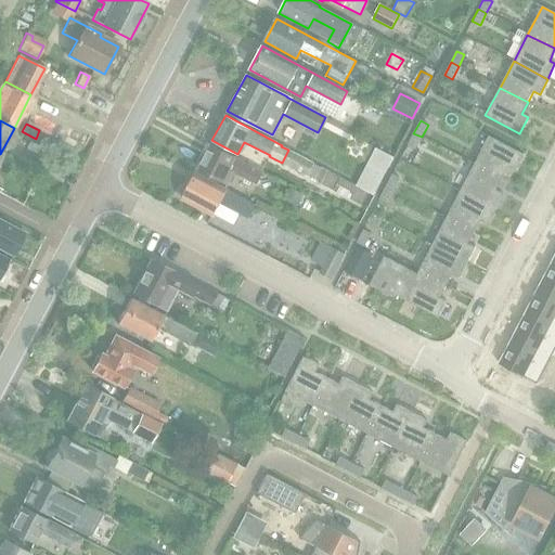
[(415,149),(422,137),(413,133),(408,144),(415,149)]
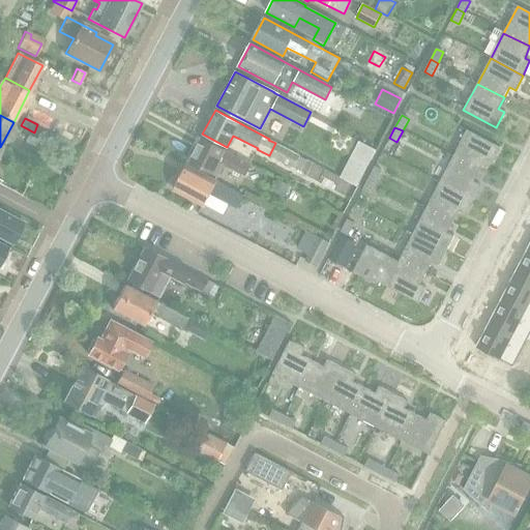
[(377,147),(383,137),(369,129),(363,140),(377,147)]
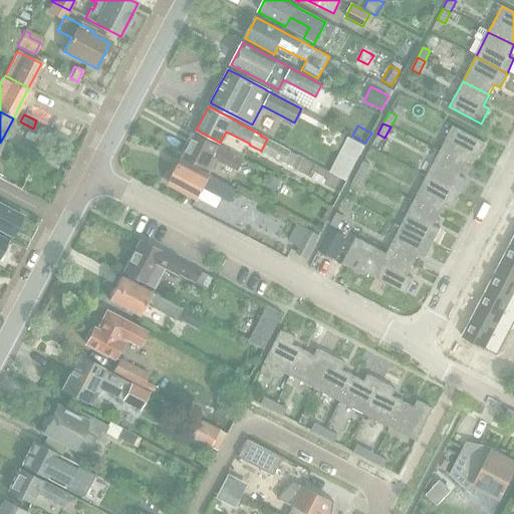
[(439,153),(464,166),(470,155),(477,158),(484,144),(453,126),(439,153)]
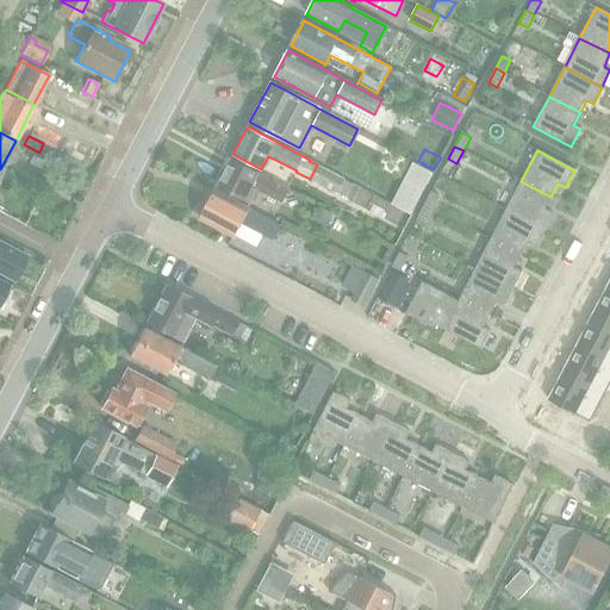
[(281,203),(288,190),(231,159),(217,185),(249,203),(256,190),(281,203)]
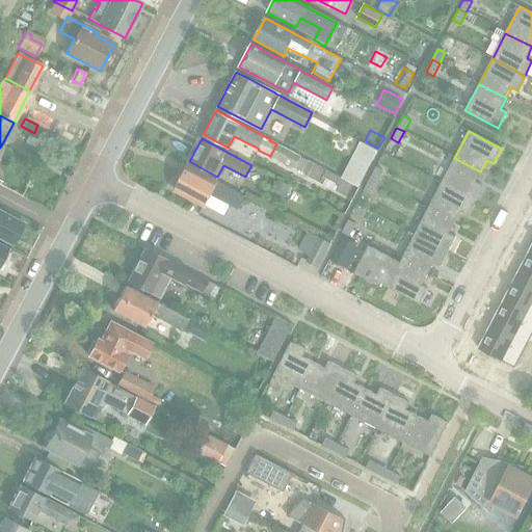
[(276,143),(270,156),(271,156),(294,168),(300,156),(277,144),(276,143)]
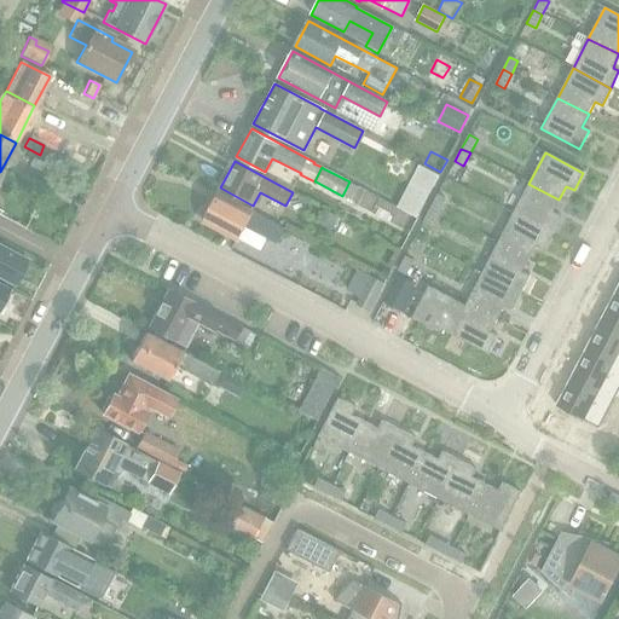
[(398,206),(417,217),(438,178),(417,167),(398,206)]
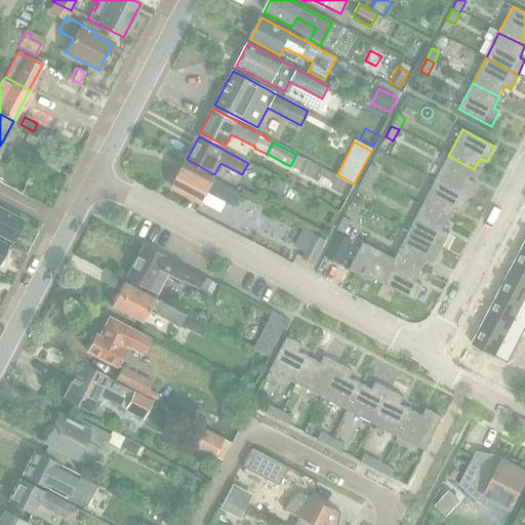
[(298,170),(305,159),(296,154),(290,166),(298,170)]
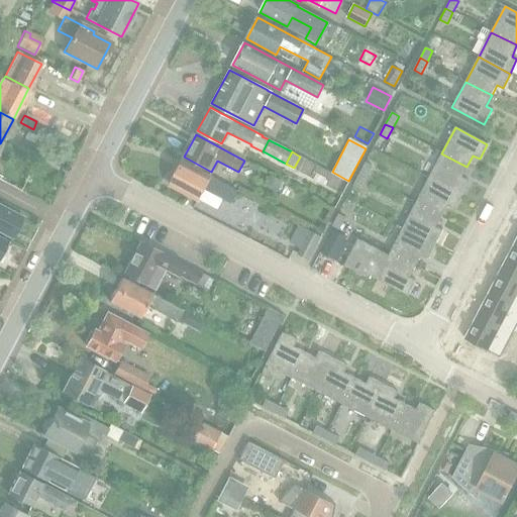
[(461,177),(467,167),(441,153),(428,179),(459,196),(468,181),(461,177)]
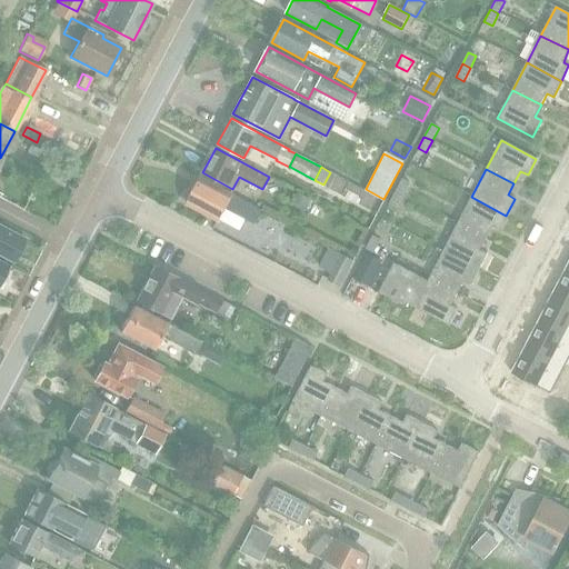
[(261,211),(257,209),(199,179),(186,203),(218,221),(225,209),(253,225),(261,211)]
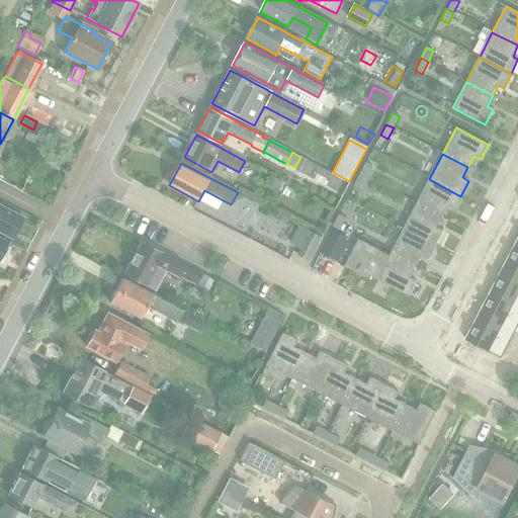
[(359,175),(366,179),(373,167),(365,163),(359,175)]
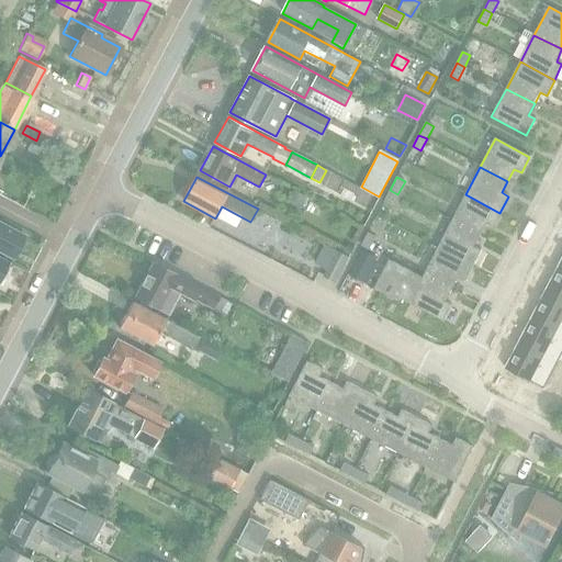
[(294,190),(289,202),(301,209),(302,205),(308,209),(312,201),(306,198),(306,197),(294,190)]
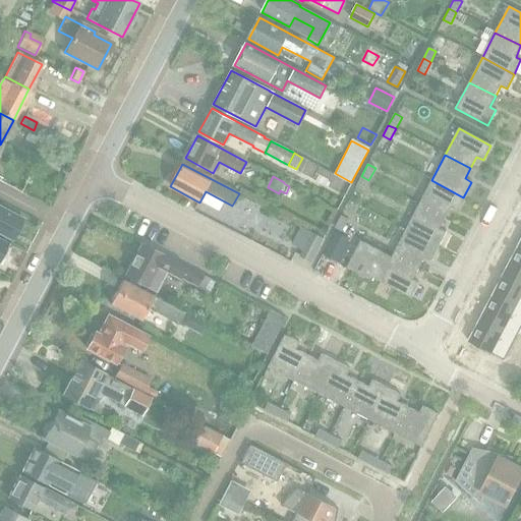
[(363,190),(368,180),(361,176),(356,186),(363,190)]
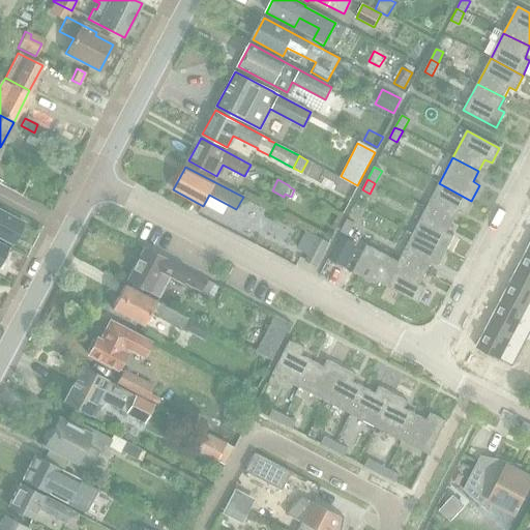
[(465,214),(471,201),(439,183),(425,209),(451,224),(459,210),(465,214)]
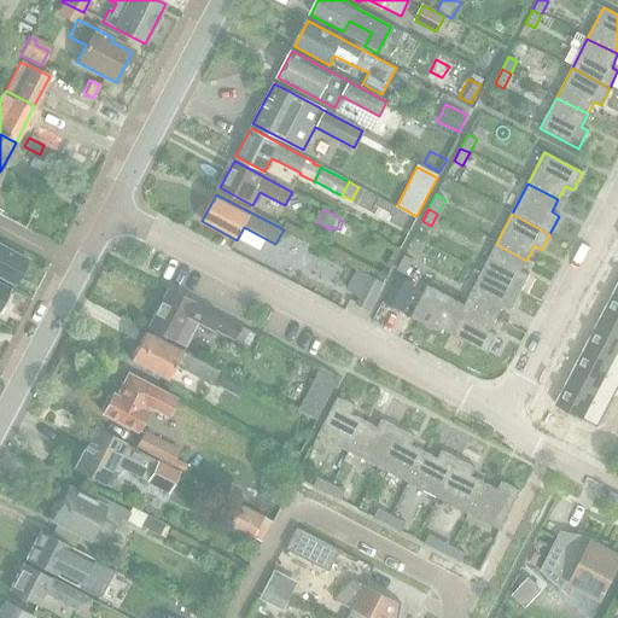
[(297,257),(305,239),(289,231),(279,248),(297,257)]
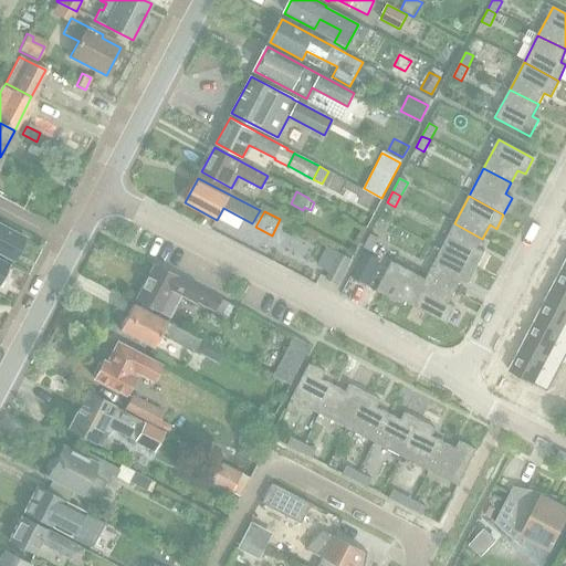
[(477,249),(482,239),(454,223),(439,251),(474,270),(483,252),(477,249)]
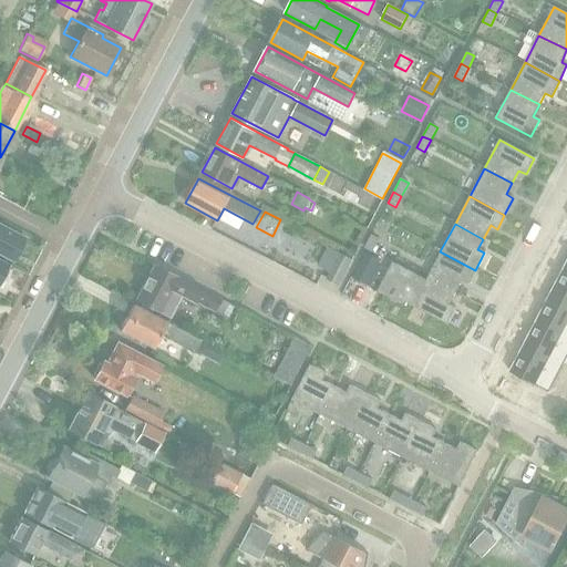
[(0,254),(11,260),(23,237),(0,225),(0,254)]
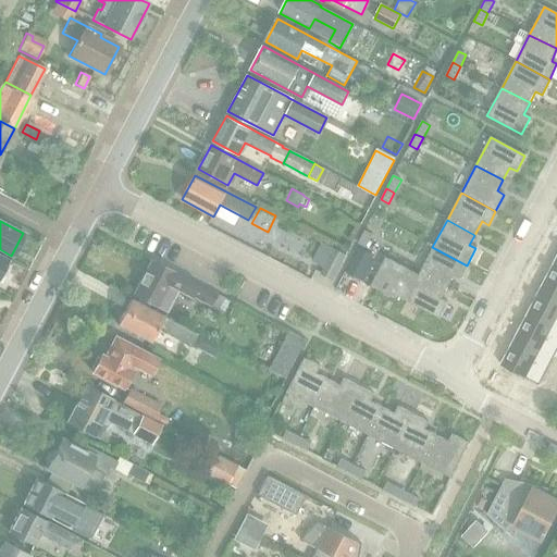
[(364,231),(358,244),(366,247),(372,235),(364,231)]
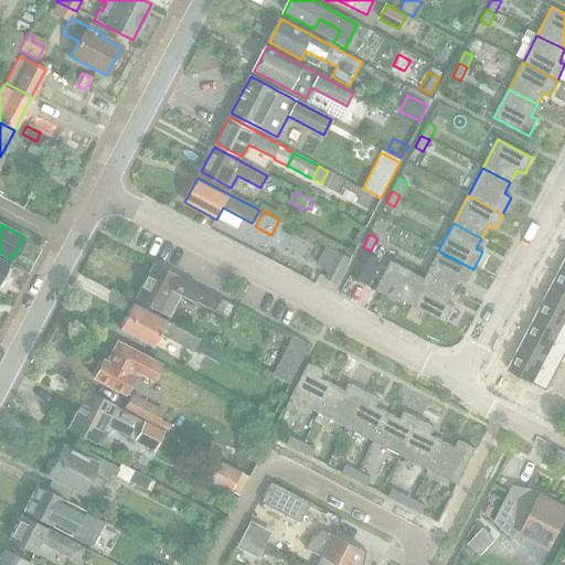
[(352,276),(365,283),(379,258),(365,251),(352,276)]
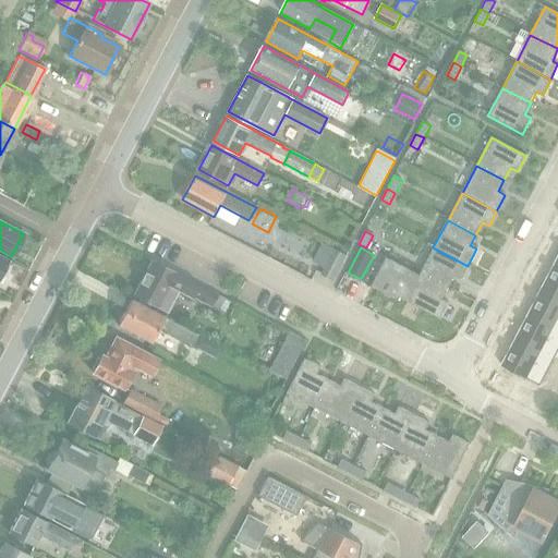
[(461,279),(468,266),(433,247),(419,275),(446,290),(453,276),(461,279)]
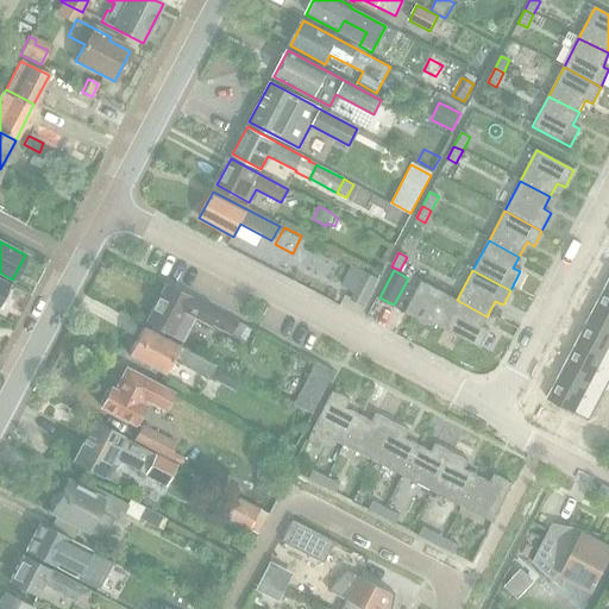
[(351,297),(364,305),(378,278),(365,271),(351,297)]
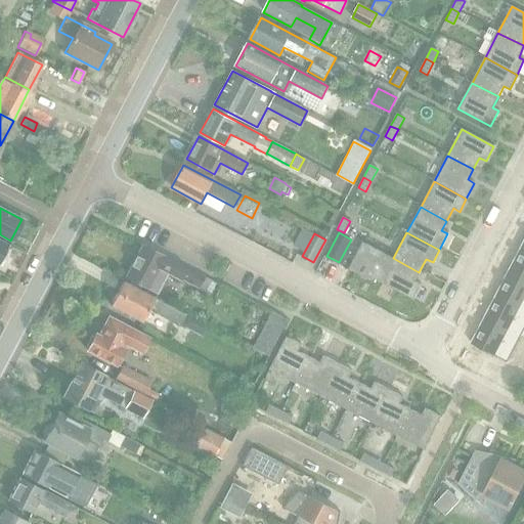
[(0,261),(8,246),(0,241),(0,261)]
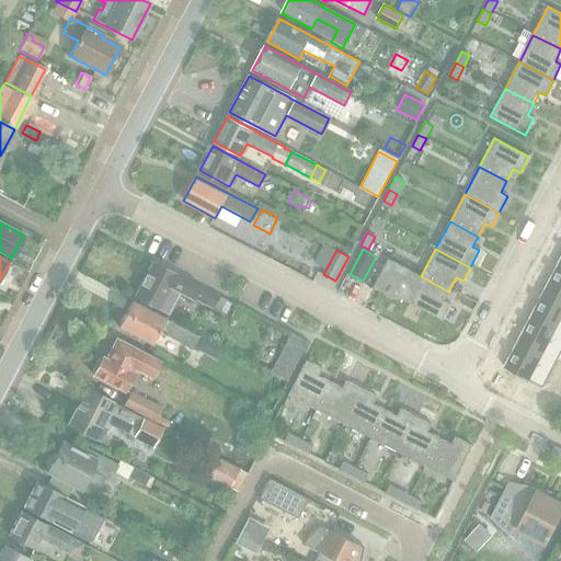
[(448,292),(421,276),(388,260),(374,288),(399,301),(401,298),(443,320),(450,305),(444,300),(448,292)]
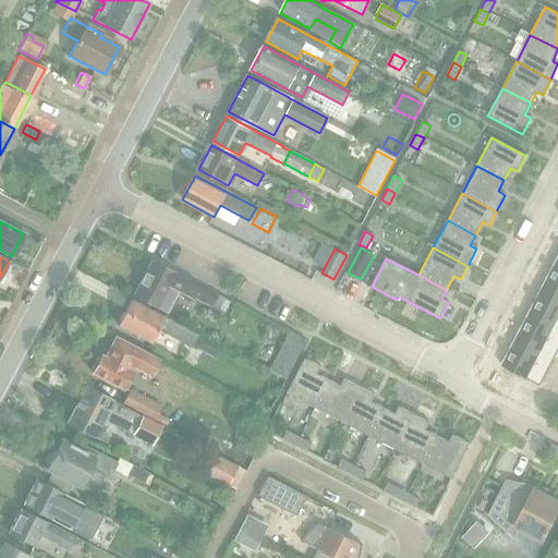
[(217,295),(216,294),(152,261),(134,294),(168,312),(179,290),(193,298),(194,296),(211,305),(217,295)]
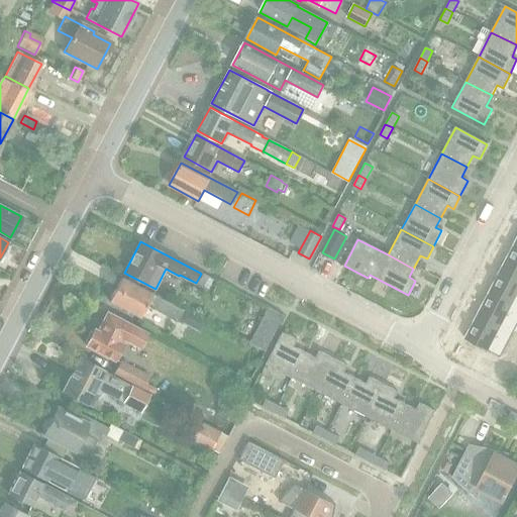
[(516,243),(515,242),(502,267),(516,274),(516,243)]
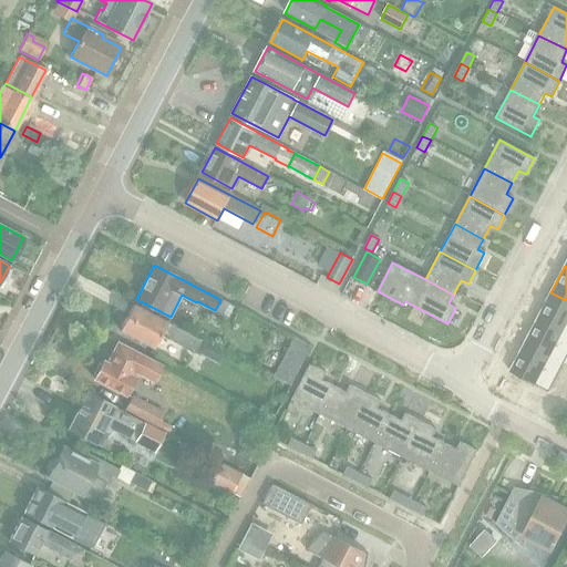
[(566,300),(550,292),(537,318),(566,333),(566,300)]
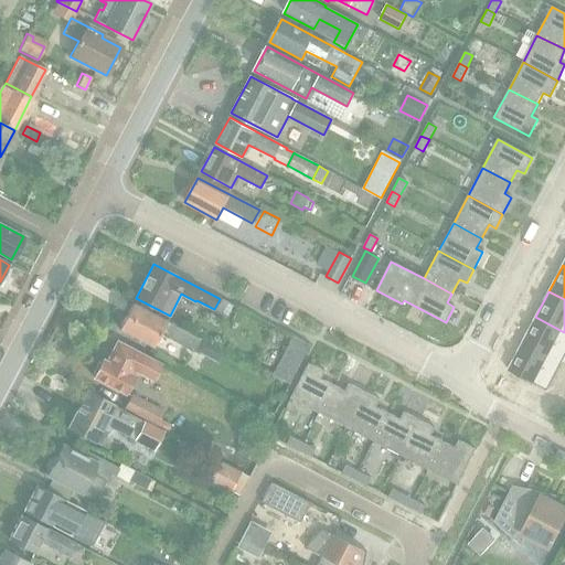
[(220,299),(214,309),(226,316),(233,306),(232,305),(220,299)]
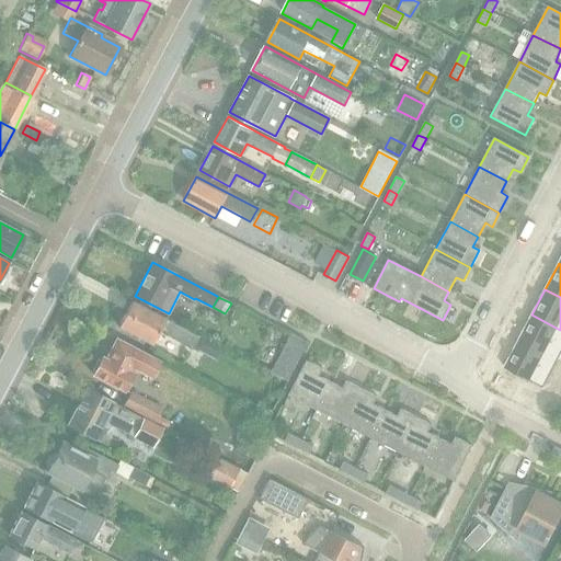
[(210,343),(183,328),(132,301),(118,327),(152,344),(161,327),(167,329),(164,332),(193,347),(194,346),(205,352),(210,343)]
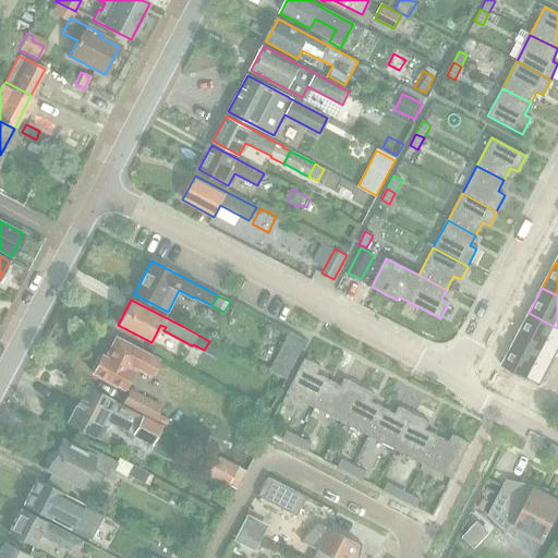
[(557,328),(529,313),(516,339),(554,359),(557,349),(557,328)]
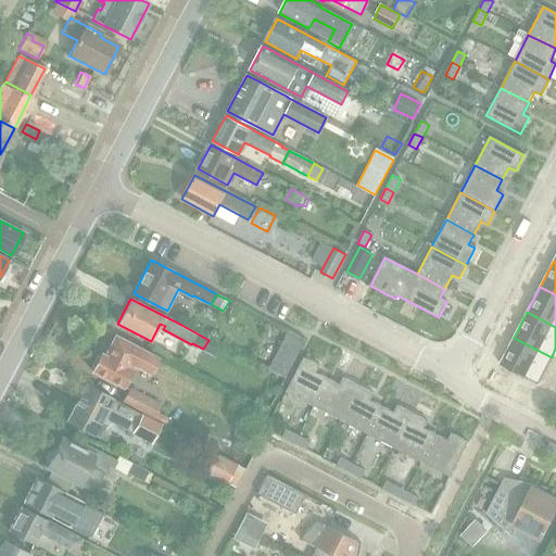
[(158,358),(115,336),(104,355),(101,354),(92,371),(123,388),(131,370),(129,369),(133,362),(140,365),(139,368),(150,374),(158,358)]
